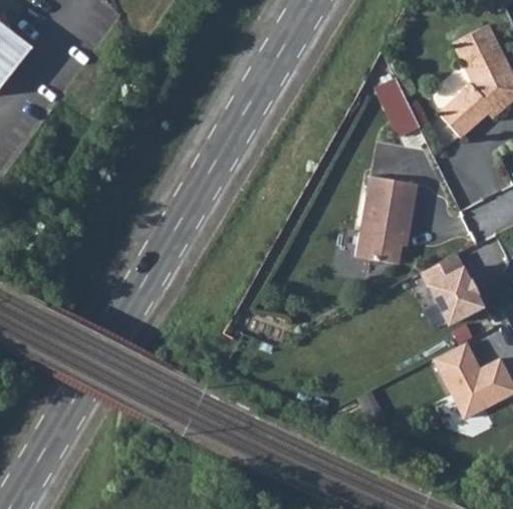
[(0,79),(28,44),(0,21),(0,79)]
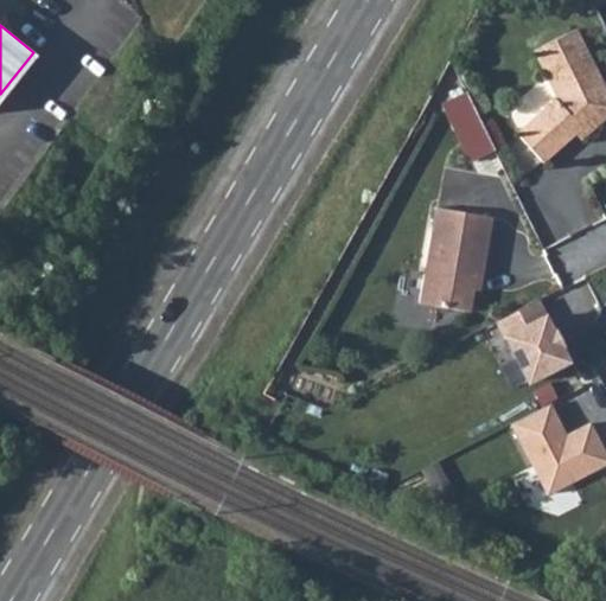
[(517,133),(543,161),(565,142),(563,139),(572,132),(575,130),(582,138),(601,120),(601,115),(605,113),(605,88),(576,29),(534,51),(556,98),(517,133)]
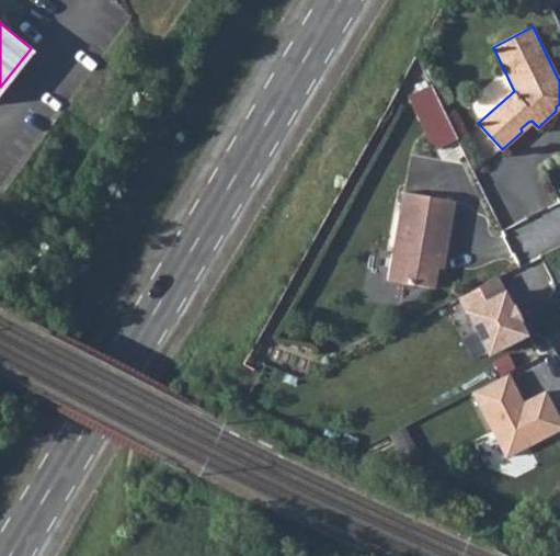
[(466,143),(447,109),(431,117),(449,151),(466,143)]
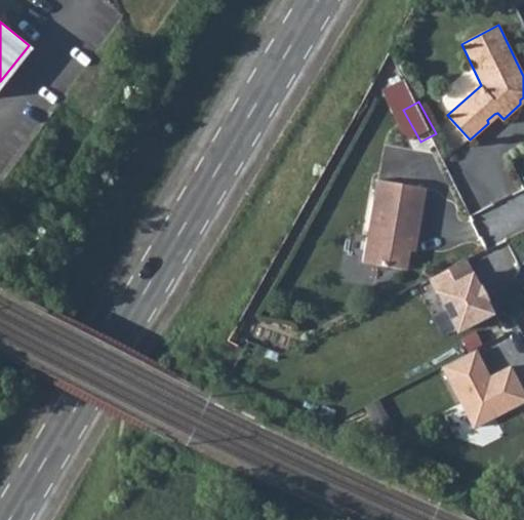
[(411,251),(413,238),(417,238),(427,188),(379,180),(364,263),(407,271),(411,251)]
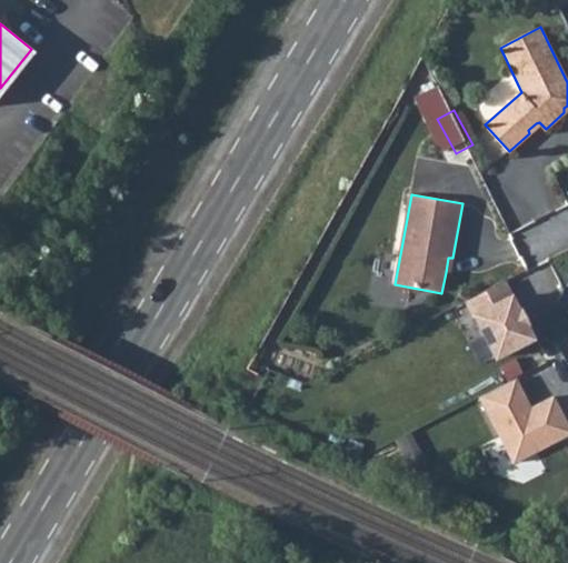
[(505,283),(470,301),(499,358),(535,340),(527,323),(529,322),(524,310),(519,312),(505,283)]
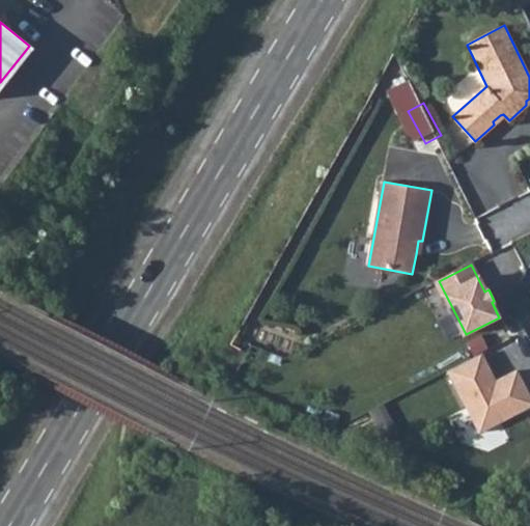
[(483,352),(448,369),(480,433),(529,407),(529,392),(519,369),(494,382),(487,369),(492,367),(483,352)]
